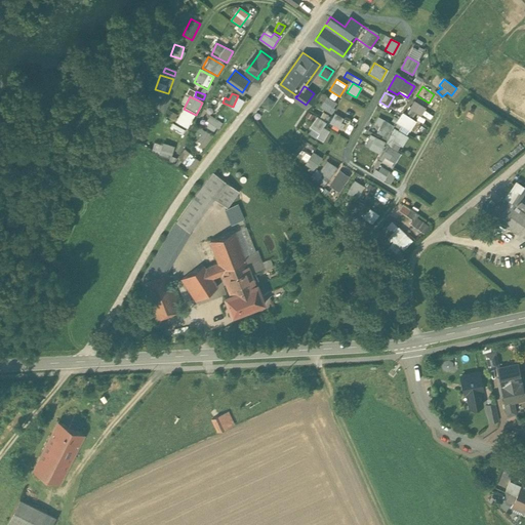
[(268,96),(261,105),(269,111),(275,102),(268,96)]
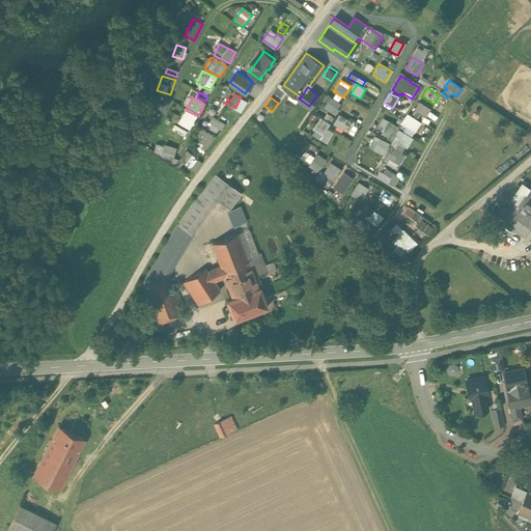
[(329,98),(323,108),(334,115),(340,105),(329,98)]
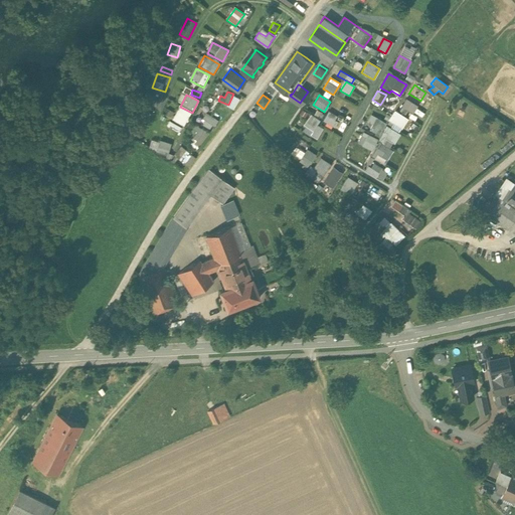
[(149,104),(157,107),(159,99),(151,97),(149,104)]
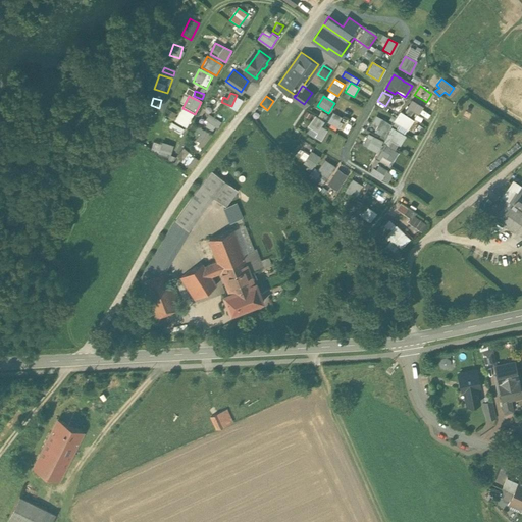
[(408,109),(405,113),(411,116),(413,112),(418,115),(422,108),(410,100),(405,107),(408,109)]
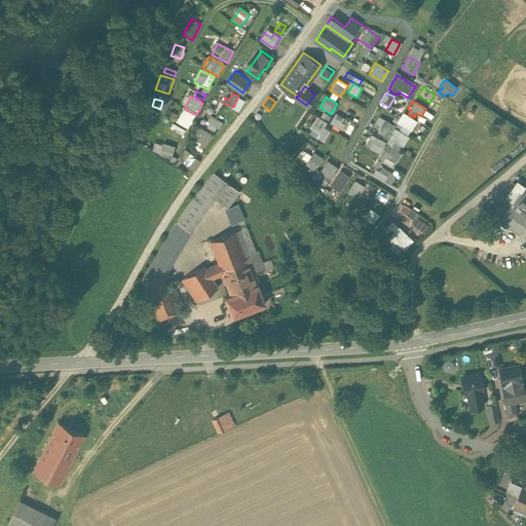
[(184,109),(177,123),(189,130),(196,115),(184,109)]
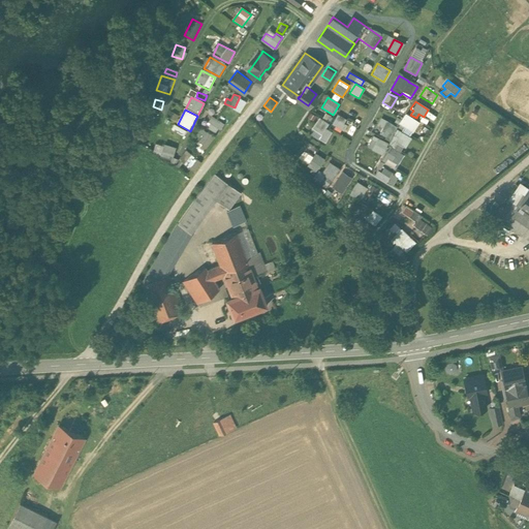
[(337,115),(331,125),(342,131),(348,121),(337,115)]
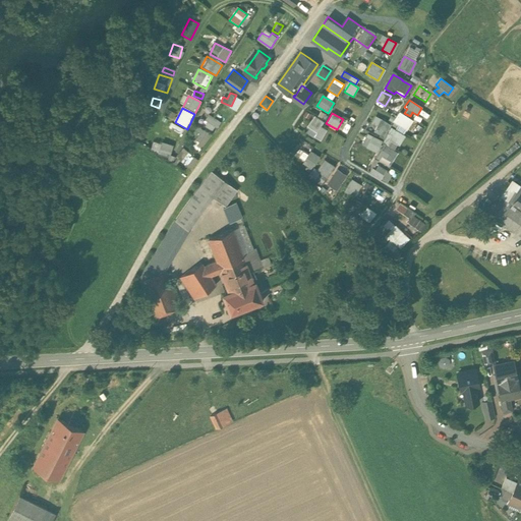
[(413,121),(399,113),(392,123),(406,131),(413,121)]
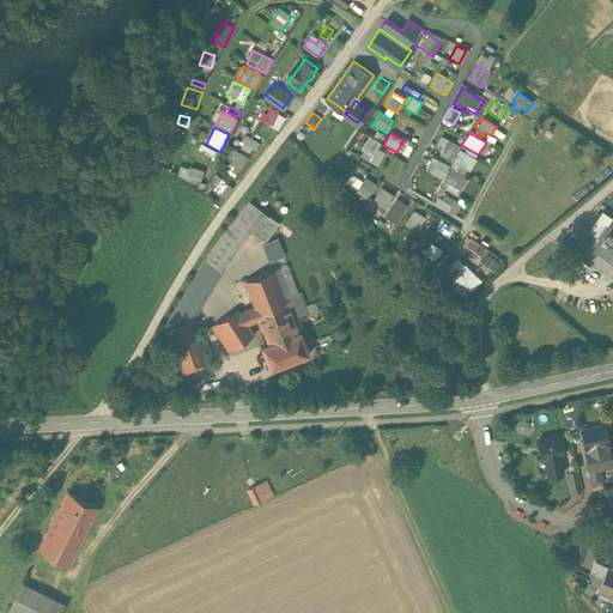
[(260,144),(246,135),(238,147),(252,156),(260,144)]
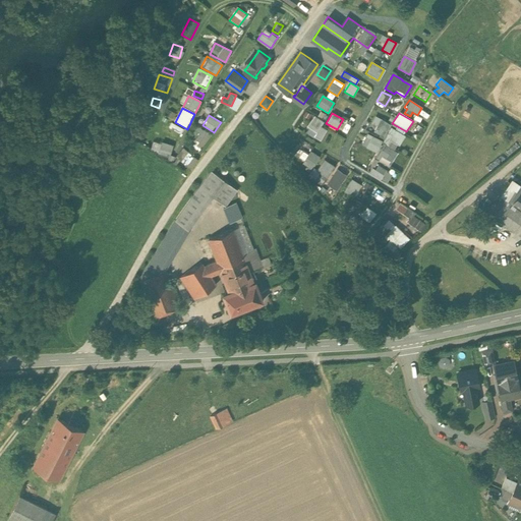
[(323,122),(310,115),(304,124),(316,131),(323,122)]
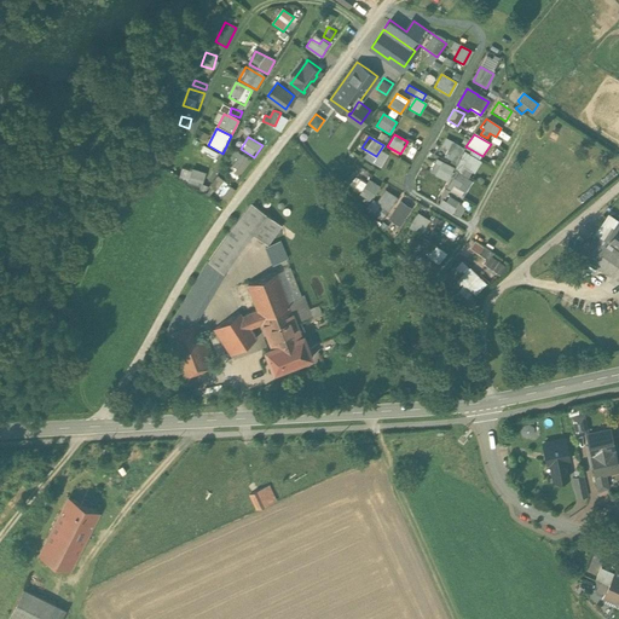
[(463,149),(452,143),(443,161),(453,167),(463,149)]
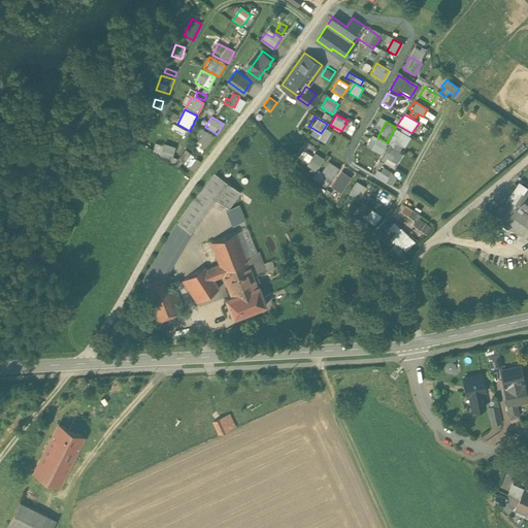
[(352,123),(347,131),(351,134),(356,125),(352,123)]
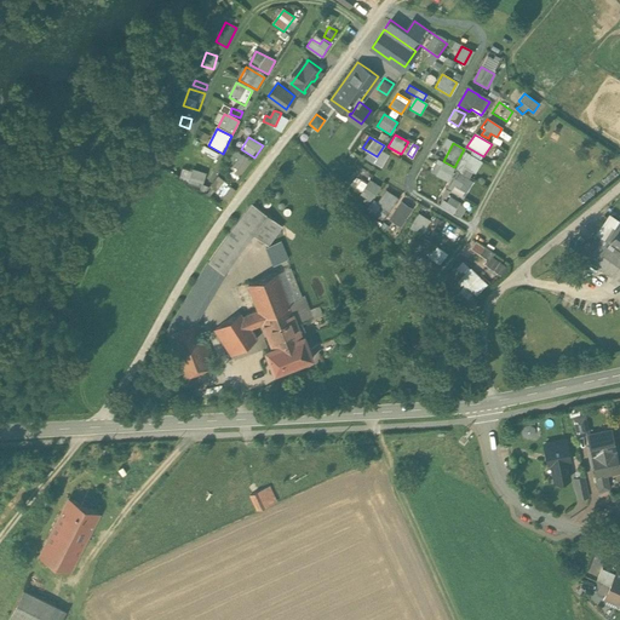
[(218,155),(201,147),(195,160),(212,167),(218,155)]
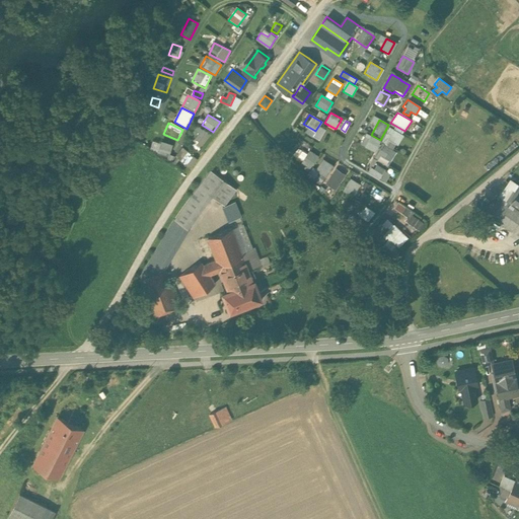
[(210,136),(201,130),(192,144),(200,150),(210,136)]
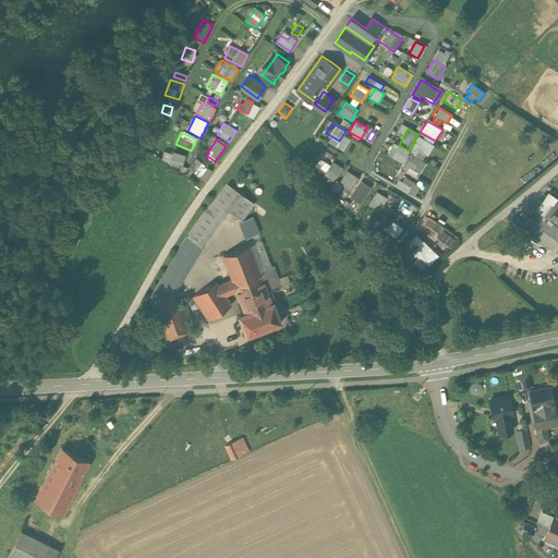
[(433,146),(421,140),(417,145),(429,152),(433,146)]
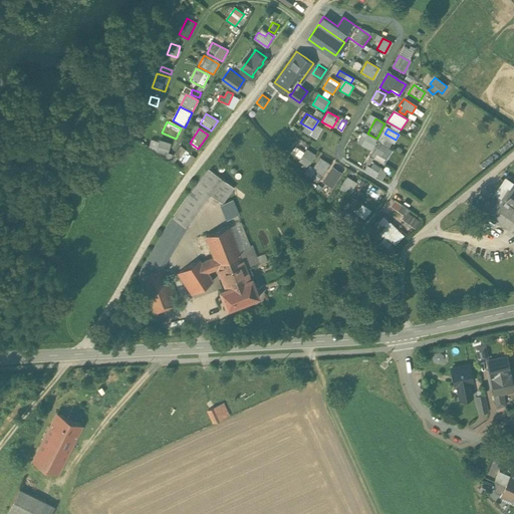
[(366,135),(364,139),(359,137),(355,144),(362,147),(370,152),(376,140),(366,135)]
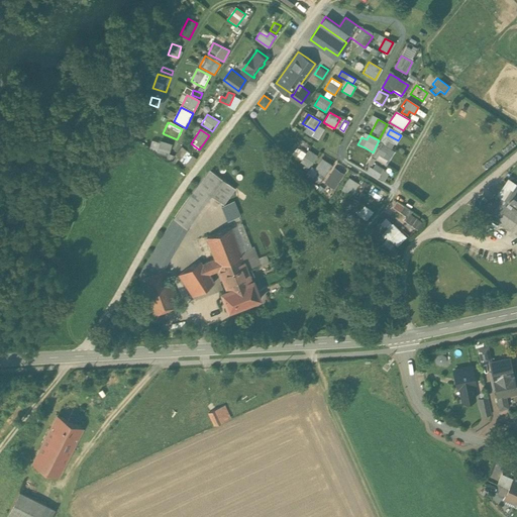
[(396,145),(387,141),(384,145),(393,150),(396,145)]
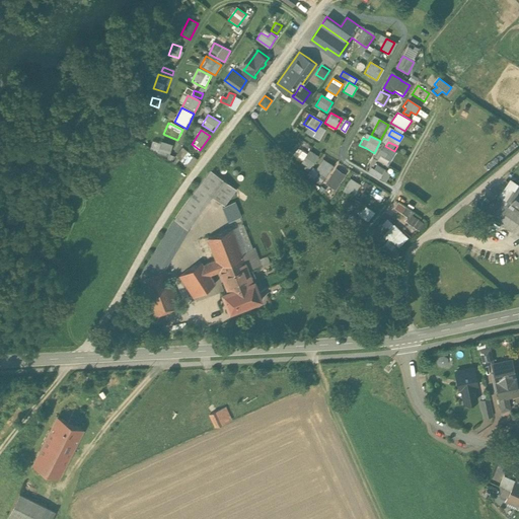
[(160,145),(153,143),(150,151),(157,153),(160,145)]
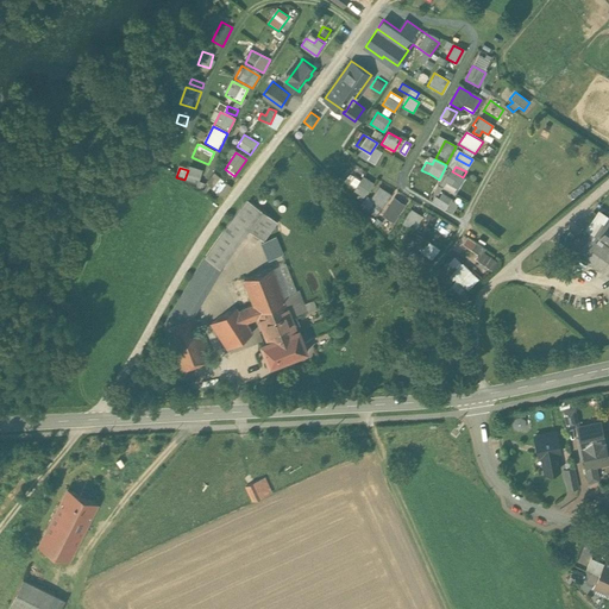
[(198,188),(202,173),(188,168),(188,170),(184,180),(183,183),(198,188)]
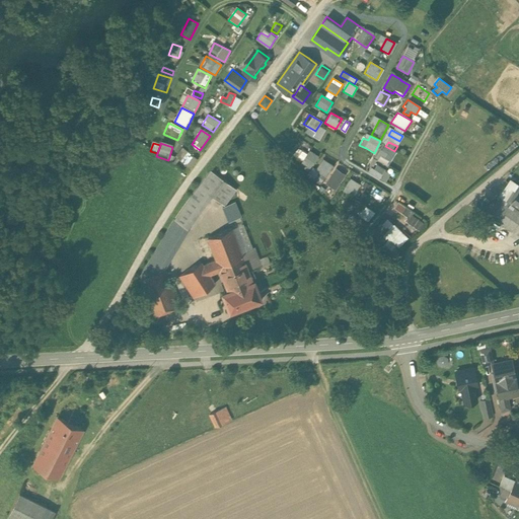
[(395,153),(383,146),(378,154),(391,161),(395,153)]
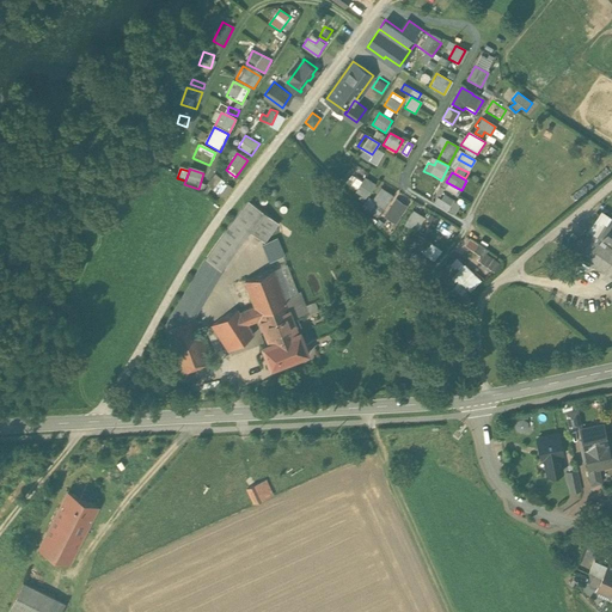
[(363,178),(355,193),(366,199),(374,184),(363,178)]
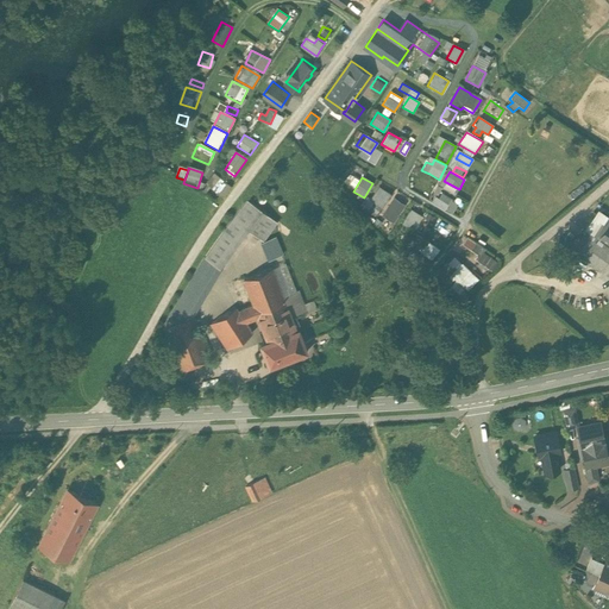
[(220,179),(212,190),(220,195),(227,184),(220,179)]
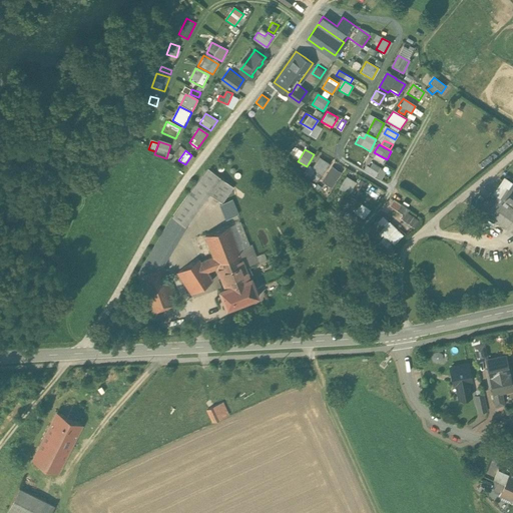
[(367,155),(359,151),(353,161),(361,165),(367,155)]
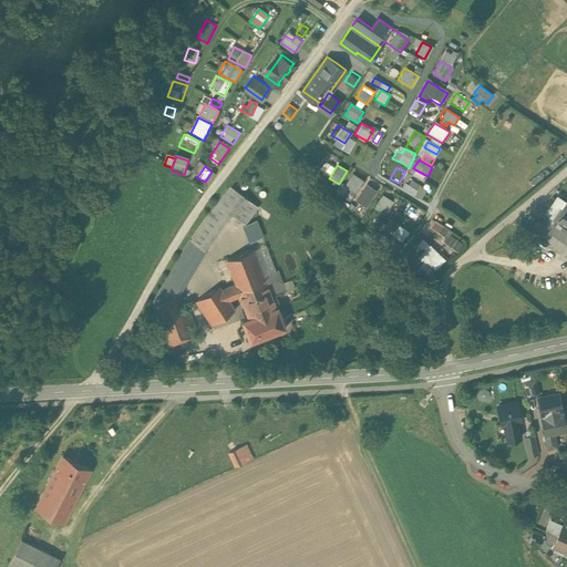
[(388,174),(380,169),(378,174),(385,178),(388,174)]
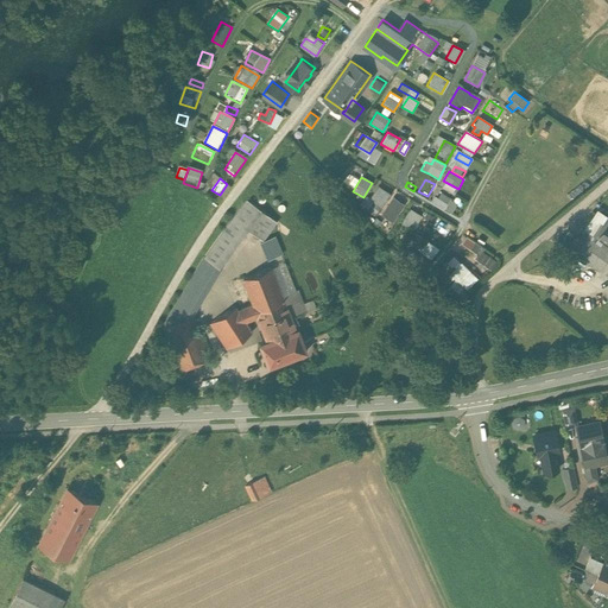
[(444,183),(441,189),(451,195),(454,189),(444,183)]
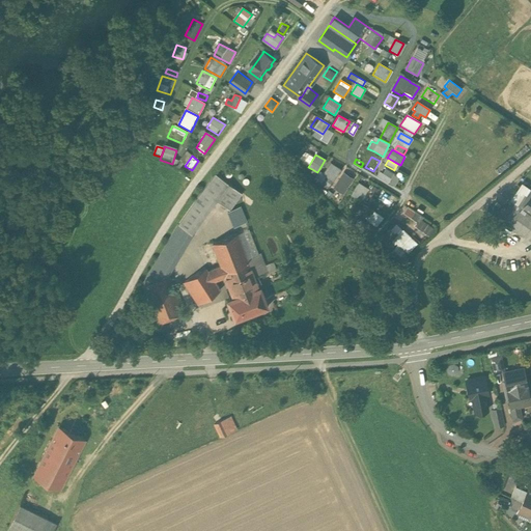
[(339,170),(330,164),(323,174),(332,180),(339,170)]
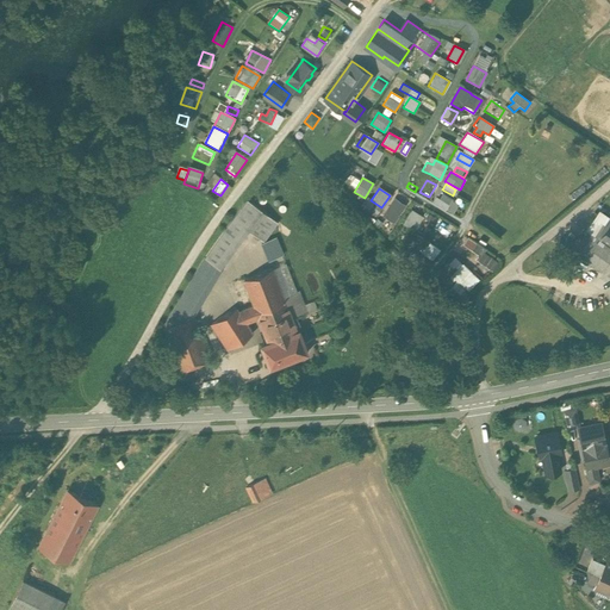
[(450,200),(439,194),(433,204),(444,210),(450,200)]
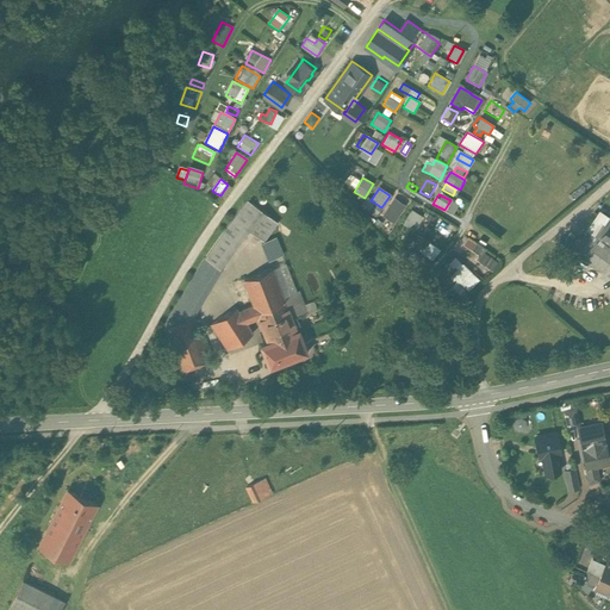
[(405,206),(394,198),(381,216),(393,224),(405,206)]
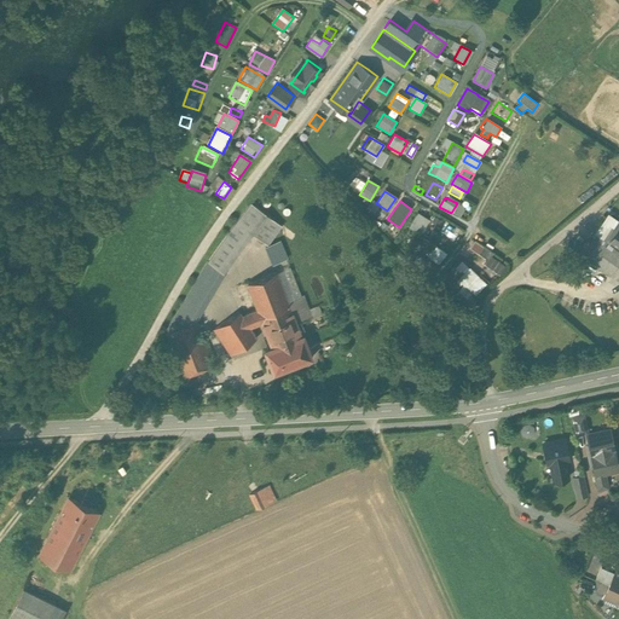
[(250,202),(208,260),(223,271),(252,232),(266,213),(250,202)]
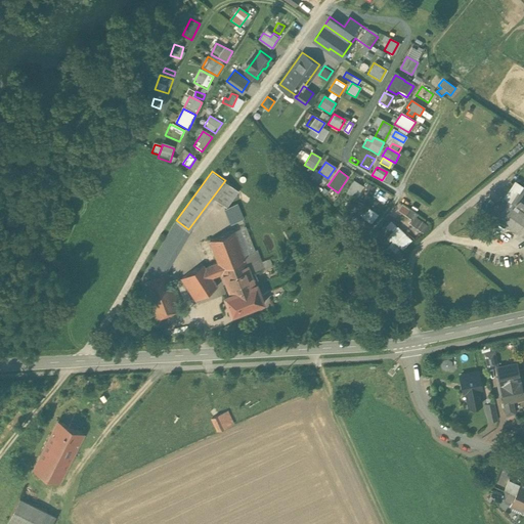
[(320,175),(316,179),(323,184),(326,180),(320,175)]
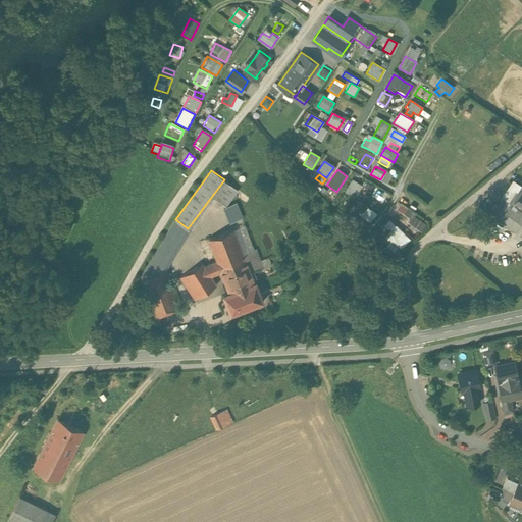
[(224,179),(212,196),(225,206),(238,190),(224,179)]
